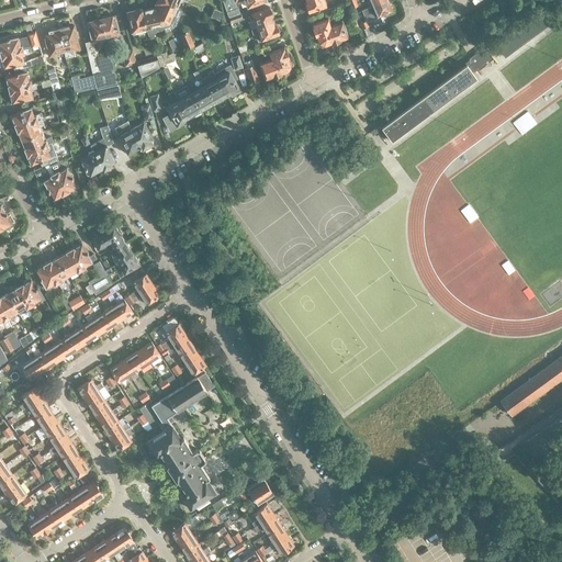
[(166,0),(158,0),(156,8),(157,10),(158,10),(163,24),(168,22),(176,6),(166,2),(167,0),(166,0)]
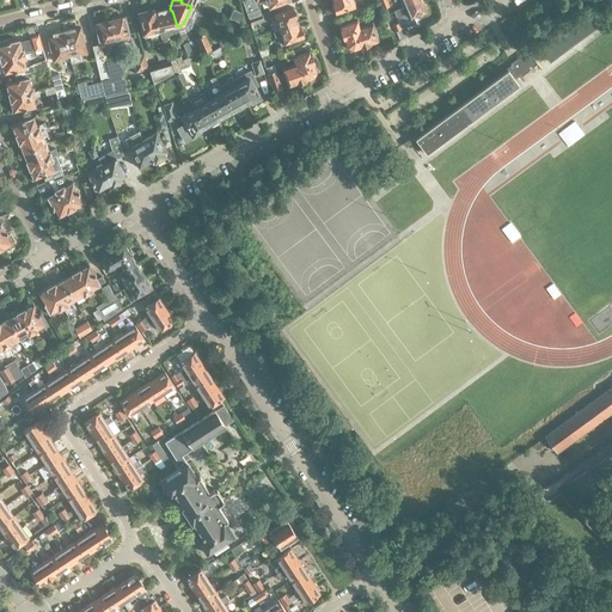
[(244,0),(243,0),(249,18),(262,13),(259,8),(258,8),(256,2),(262,0),(267,0),(269,6),(286,0),(244,0)]
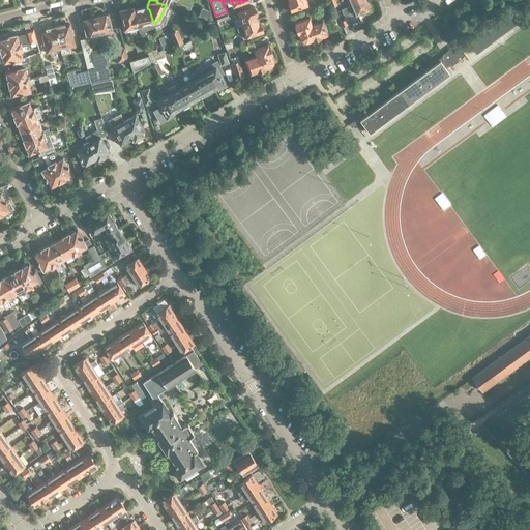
[(288,0),(289,2),(288,3),(289,4),(288,6),(289,9),(290,9),(292,15),(306,9),(308,8),(305,0),(288,0)]
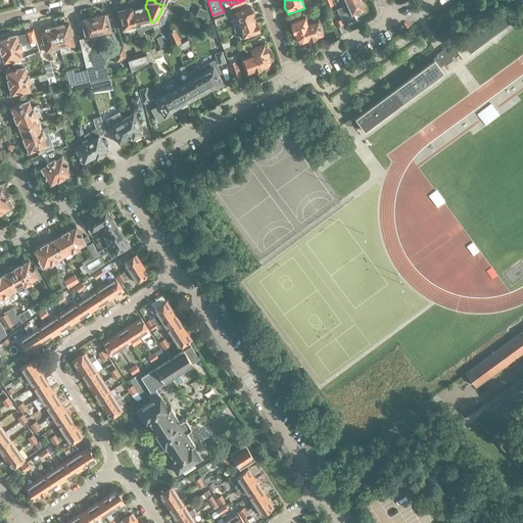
[(347,5),(332,11),(334,16),(349,9),(351,14),(365,9),(361,0),(358,0),(347,4),(347,5)]
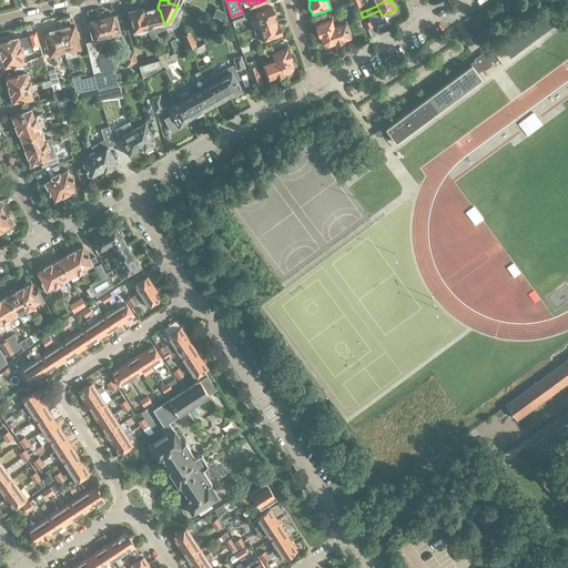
[(253,28),(256,27),(277,20),(274,13),(275,12),(274,9),(273,8),(272,7),(254,13),(256,19),(251,21),(253,28)]
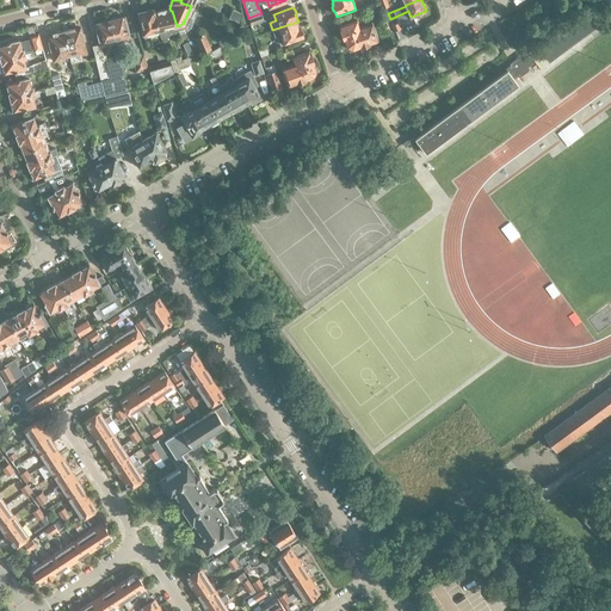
[(159,30),(154,12),(154,8),(139,12),(144,34),(159,30)]
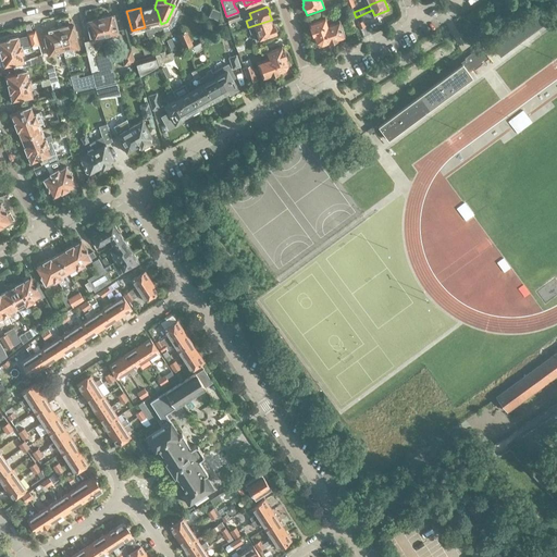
[(156,10),(155,8),(140,11),(145,27),(148,35),(156,32),(156,31),(158,29),(158,31),(162,28),(161,24),(157,10),(156,10)]
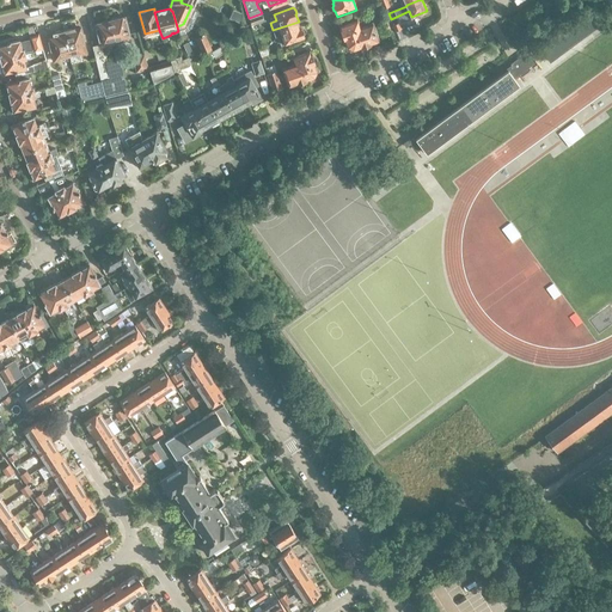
[(588,10),(539,47),(550,61),(599,24),(588,10)]
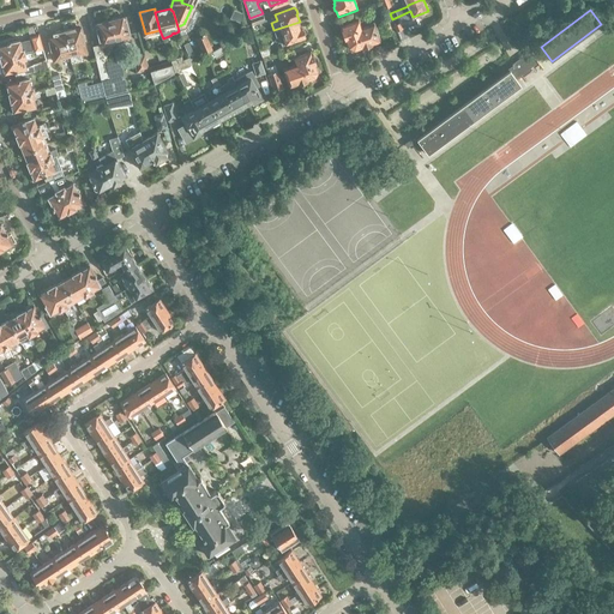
[(263,13),(250,18),(252,24),(265,20),(263,13)]
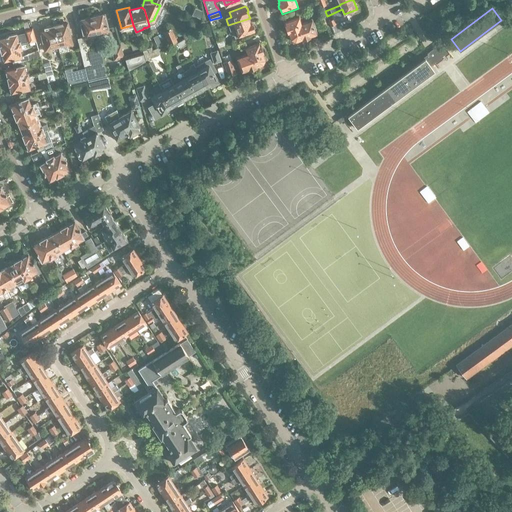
[(105,14),(92,17),(96,34),(109,31),(105,14)]
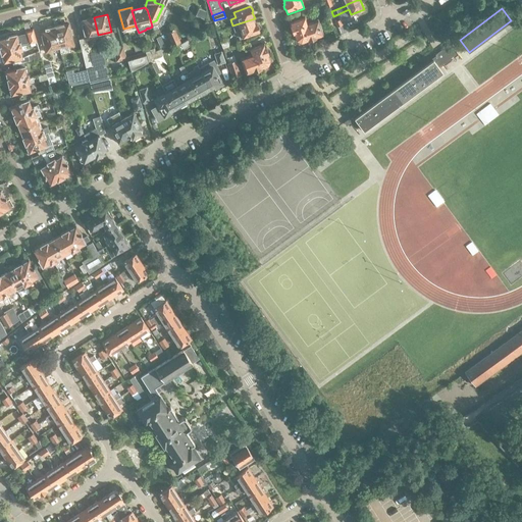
[(328,15),(323,17),(327,30),(333,27),(328,15)]
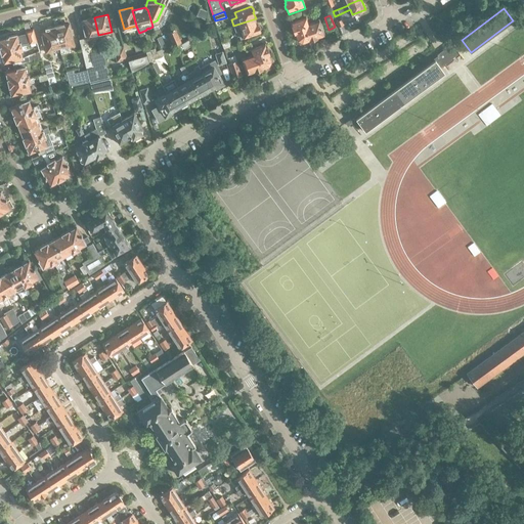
[(86,38),(87,38),(98,35),(94,17),(82,20),(86,38)]
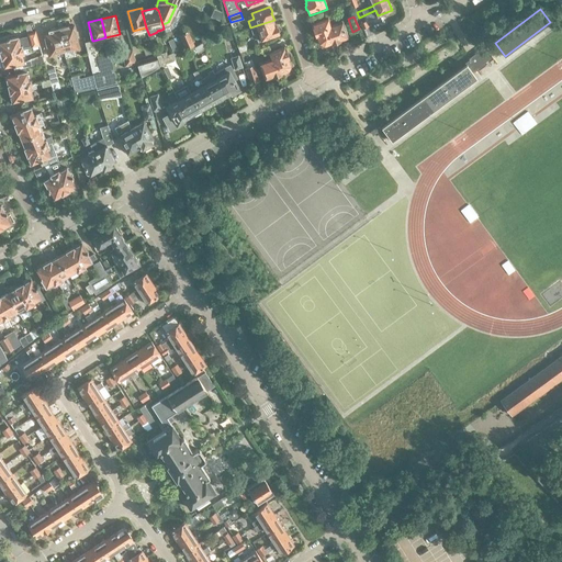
[(326,27),(330,25),(327,19),(313,24),(313,26),(315,35),(317,35),(319,42),(324,45),(332,43),(326,27)]
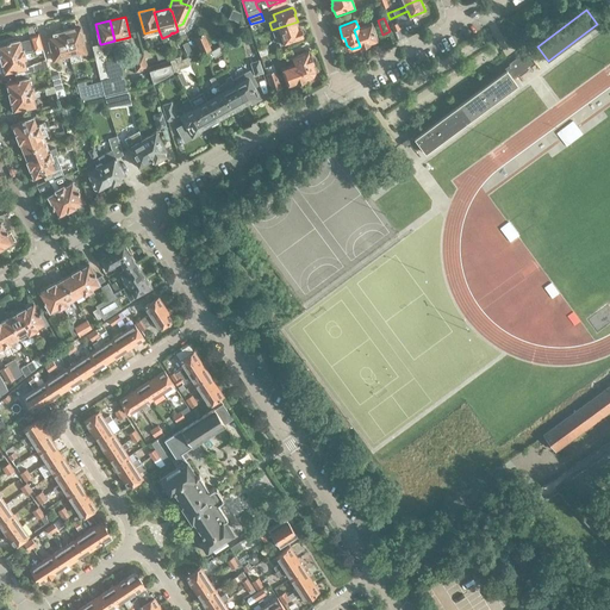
[(303,36),(302,35),(303,32),(302,29),(300,29),(298,22),(275,29),(278,35),(280,35),(284,43),(303,36)]
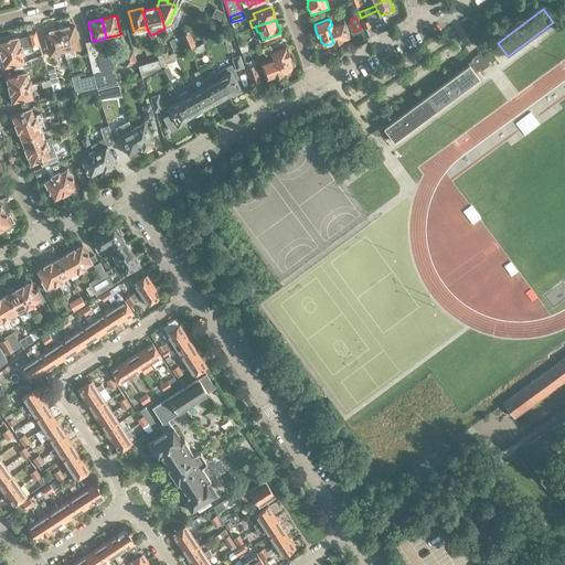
[(344,21),(332,25),(328,28),(333,43),(342,41),(342,39),(349,36),(344,21)]
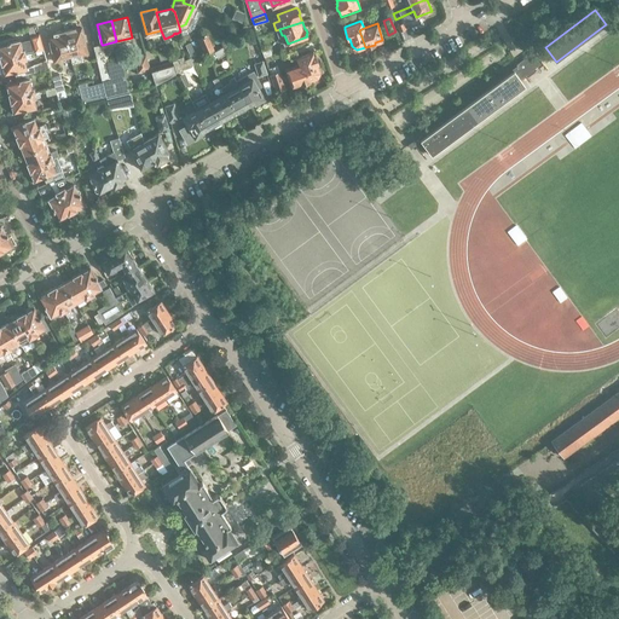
[(65,32),(71,57),(87,53),(81,28),(65,32)]
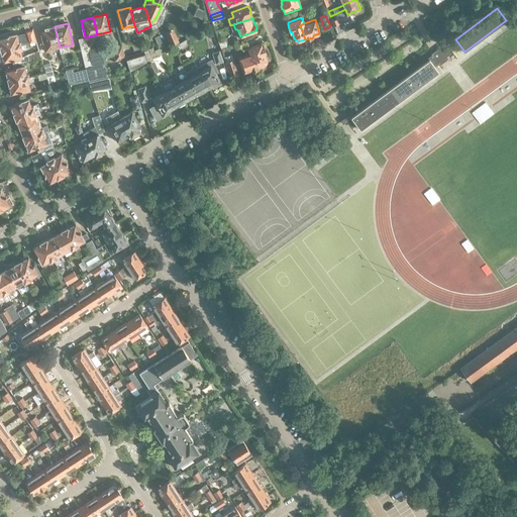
[(45,52),(60,47),(55,26),(40,30),(45,52)]
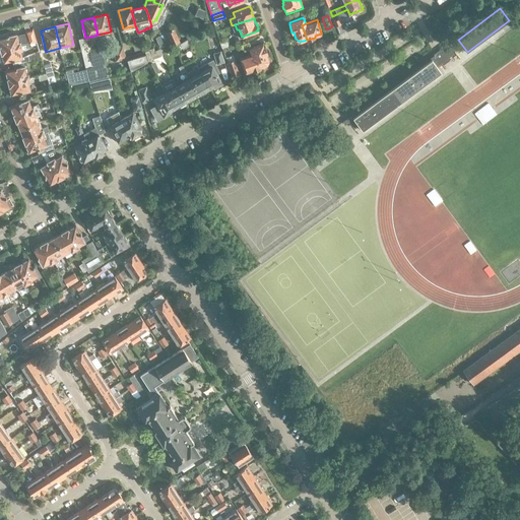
[(175,29),(169,31),(167,33),(171,42),(172,45),(180,42),(175,29)]
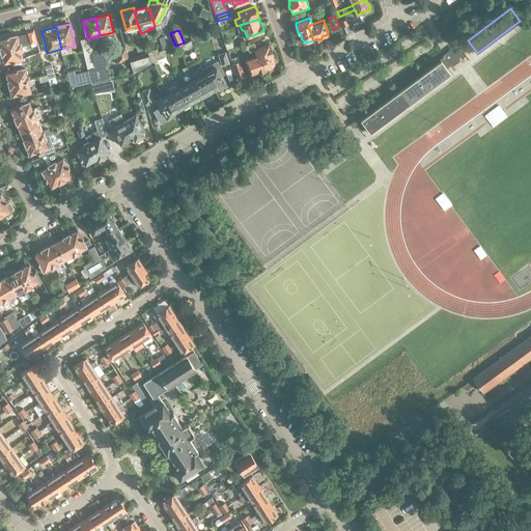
[(33,31),(27,32),(31,45),(36,43),(33,31)]
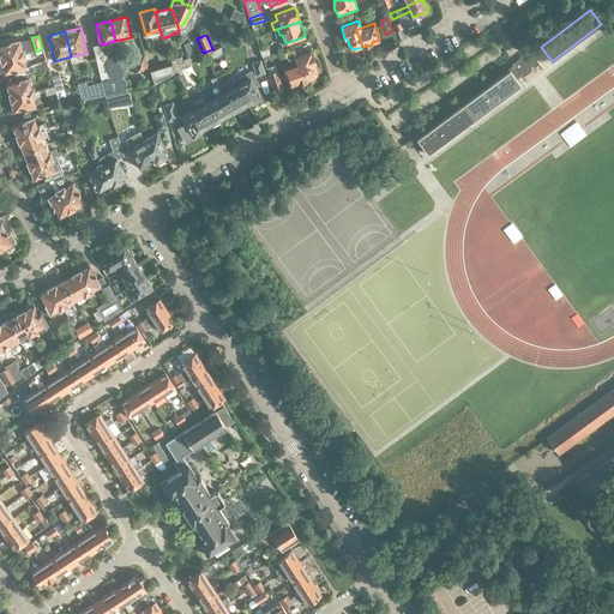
[(188,42),(184,43),(188,55),(202,49),(197,38),(188,42)]
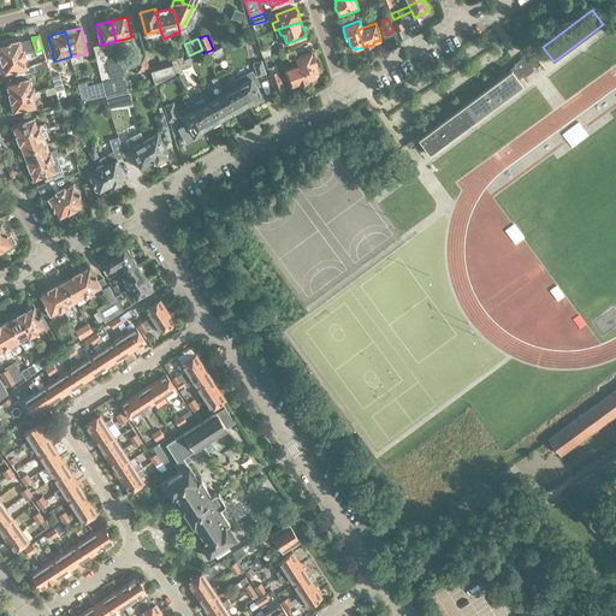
[(0,59),(23,54),(21,40),(0,45),(0,59)]
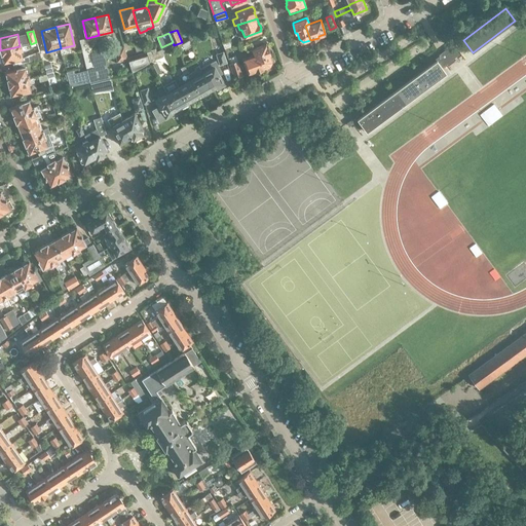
[(88,46),(86,38),(79,40),(86,69),(87,71),(90,83),(98,81),(110,78),(103,49),(91,52),(90,46),(88,46)]
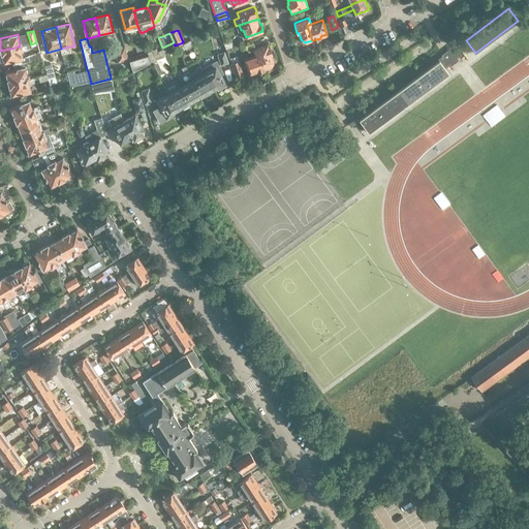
[(259,54),(265,68),(271,65),(274,61),(272,55),(273,55),(270,45),(269,47),(268,43),(252,49),(254,56),(259,54)]
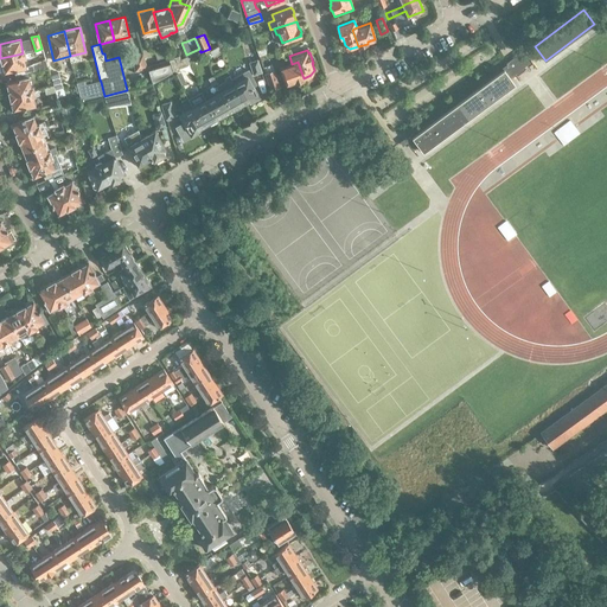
[(423,152),(513,85),(515,87),(515,85),(509,77),(530,61),(523,51),(508,62),(505,63),(508,65),(477,88),(477,89),(436,119),(436,117),(406,140),(406,139),(404,139),(411,148),(417,145),(423,153),(425,153),(423,152)]
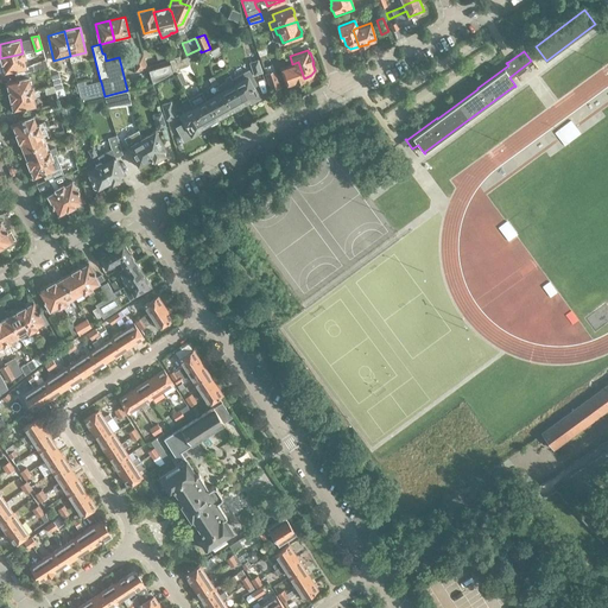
[(23,54),(0,58),(4,74),(14,70),(16,76),(27,73),(48,68),(45,58),(33,63),(26,67),(23,54)]
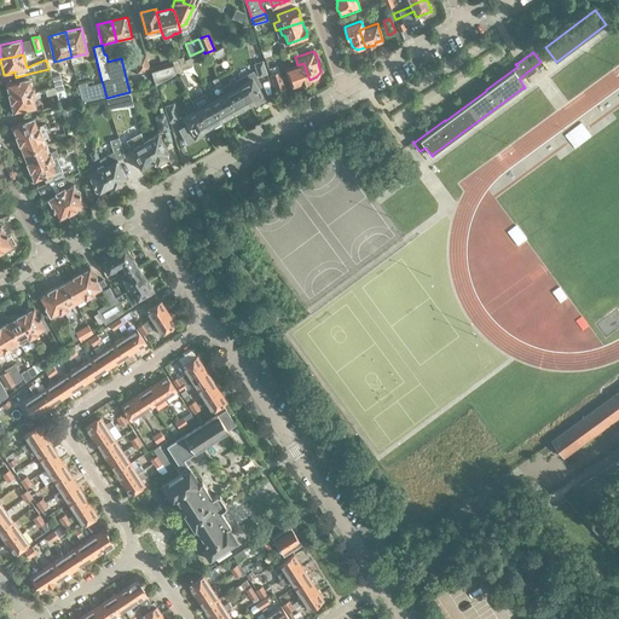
[(138,73),(150,69),(146,55),(133,58),(138,73)]
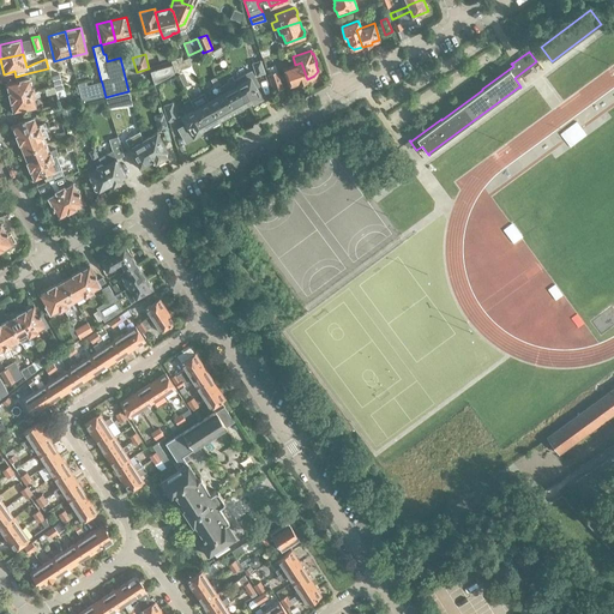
[(169,60),(174,73),(193,62),(190,56),(182,60),(182,56),(169,60)]
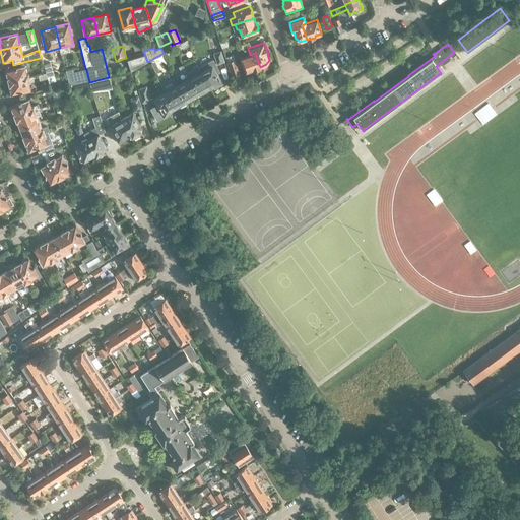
[(131,55),(135,69),(147,62),(143,51),(131,55)]
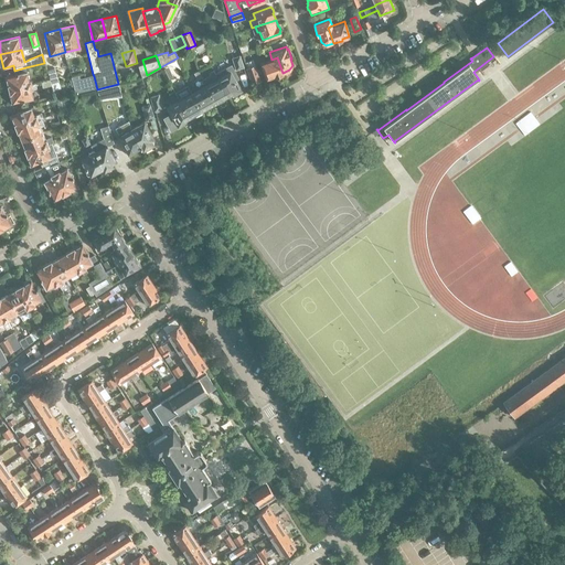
[(240,55),(232,57),(236,70),(244,67),(240,55)]
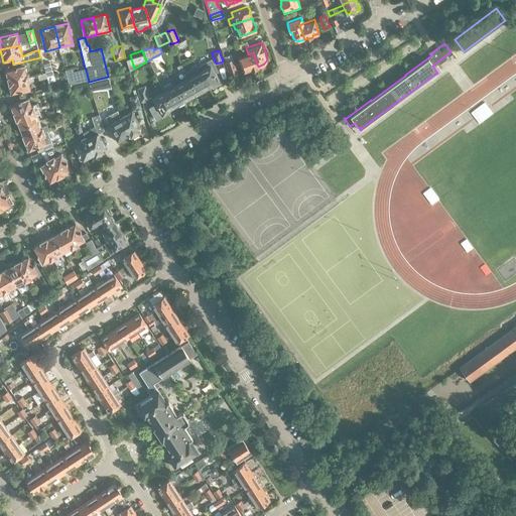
[(253,52),(248,54),(238,57),(243,72),(250,70),(250,71),(258,68),(258,67),(253,52)]
